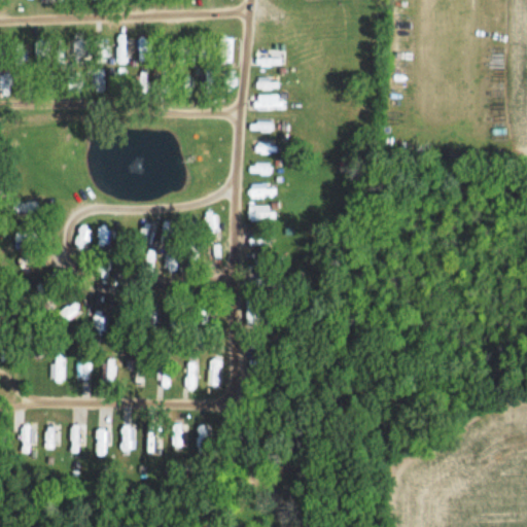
[(118,60),(130,60),(130,37),(118,37),(118,60)]
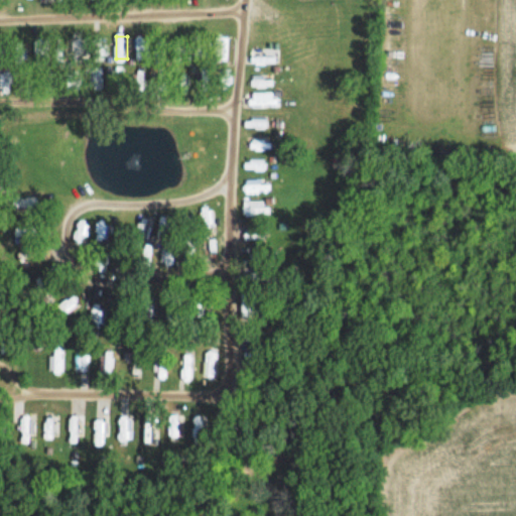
[(96,61),(105,60),(103,37),(94,38),(96,61)]
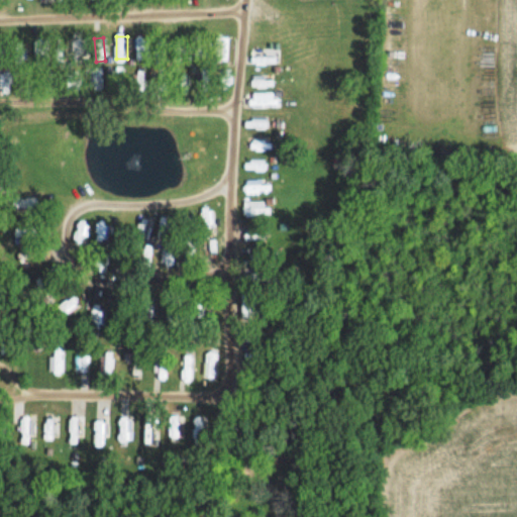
[(227,37),(214,37),(214,64),(227,64),(227,37)]
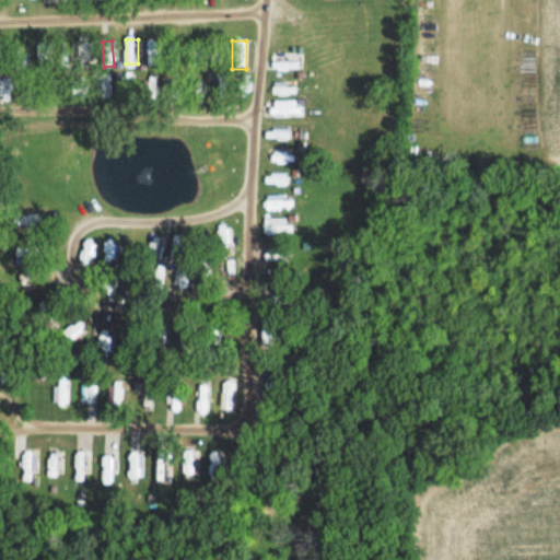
[(302,70),(302,53),(269,53),(269,70),(302,70)]
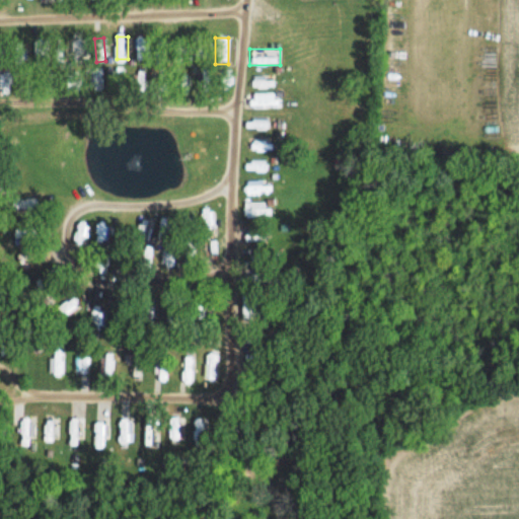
[(102,67),(94,67),(94,87),(102,87),(102,67)]
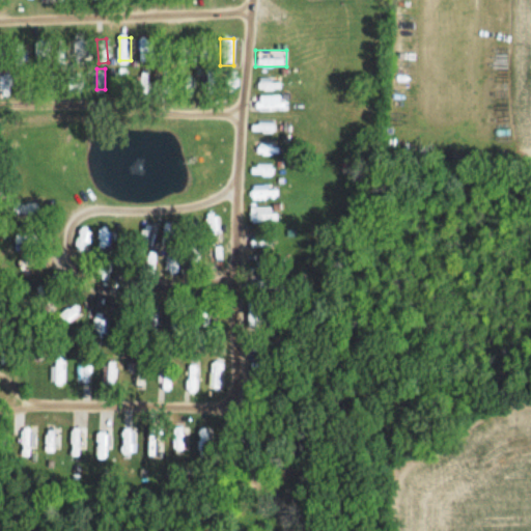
[(126,68),(118,68),(119,82),(127,81),(126,68)]
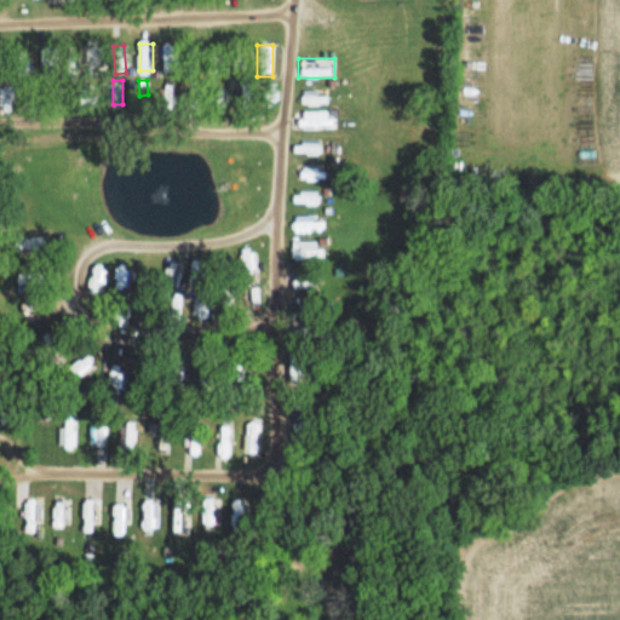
[(164,105),(171,107),(173,85),(165,85),(164,105)]
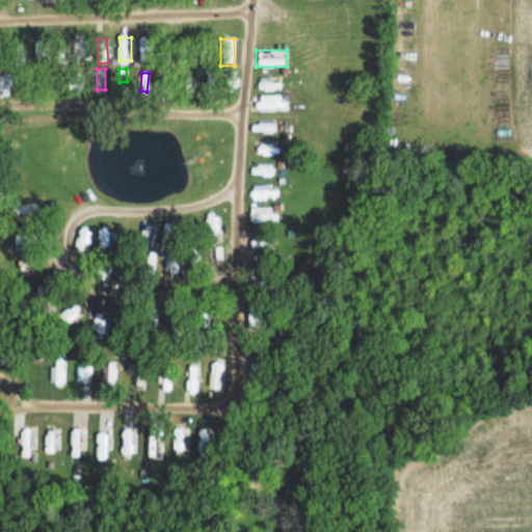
[(282,80),(257,80),(257,89),(282,89),(282,80)]
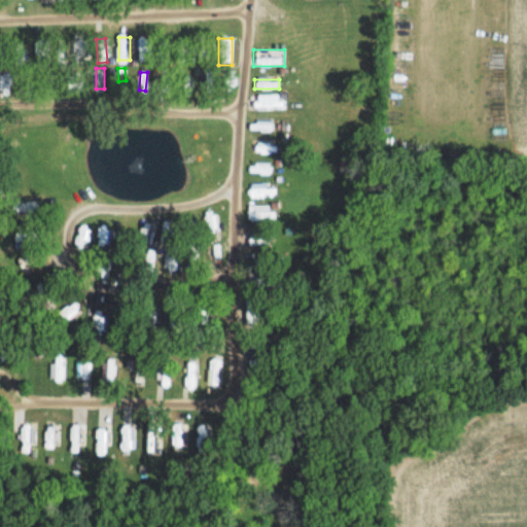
[(282,94),(253,94),(253,109),(282,109),(282,94)]
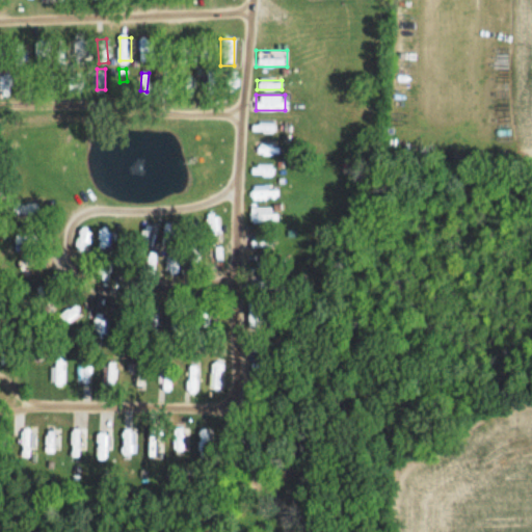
[(275,132),(275,125),(251,124),(251,132),(275,132)]
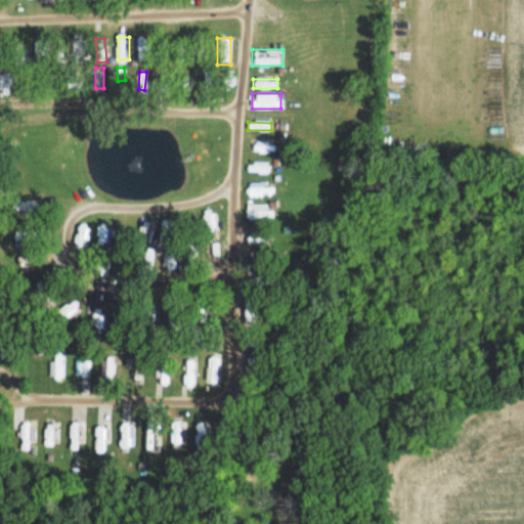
[(247,182),(247,195),(273,197),(274,183),(247,182)]
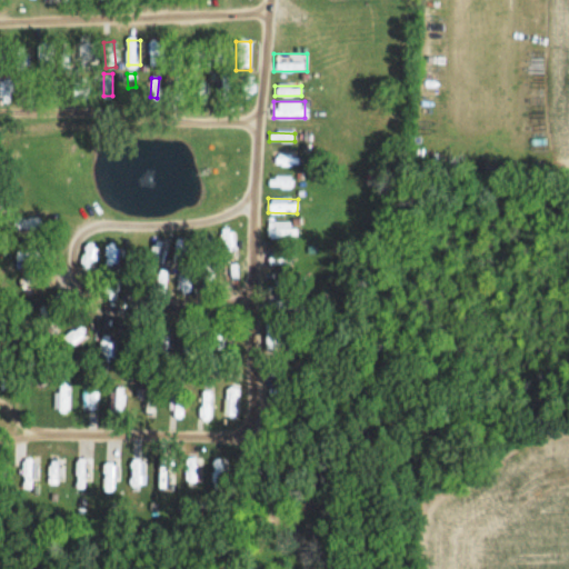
[(297,220),(268,220),(268,238),(297,238),(297,220)]
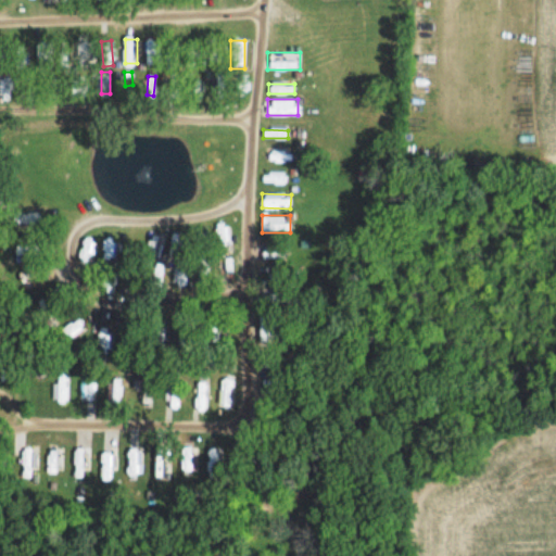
[(229,243),(226,220),(215,223),(218,244),(229,243)]
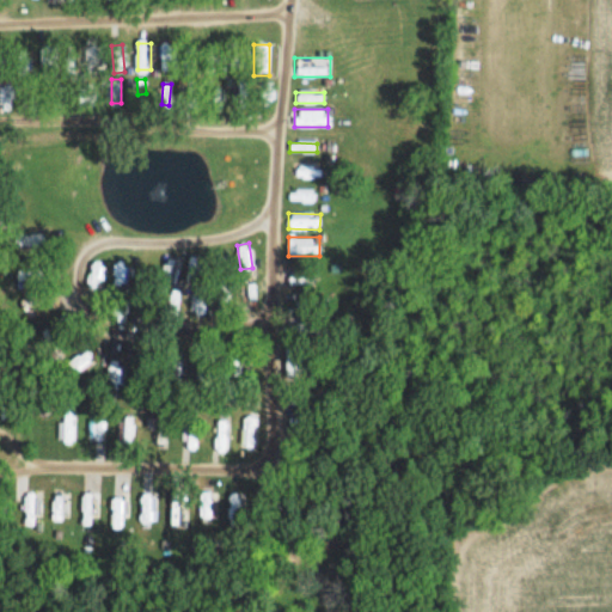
[(87,287),(99,289),(106,265),(93,262),(87,287)]
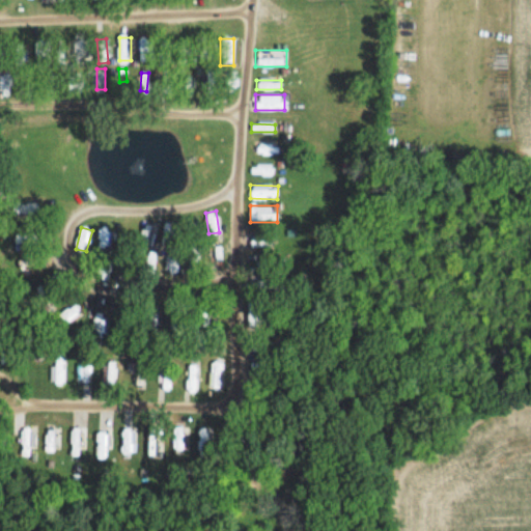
[(100,247),(110,248),(112,230),(103,228),(100,247)]
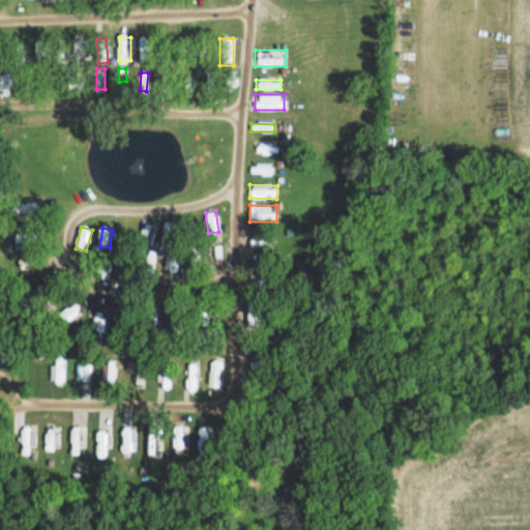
[(118,251),(127,252),(129,232),(121,231),(118,251)]
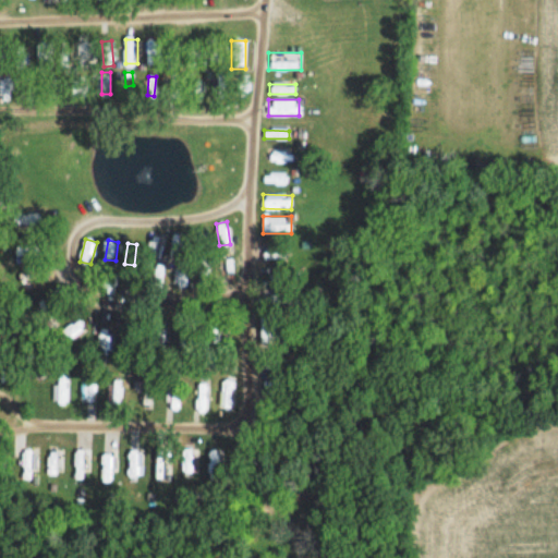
[(259,261),(288,261),(288,252),(259,252),(259,261)]
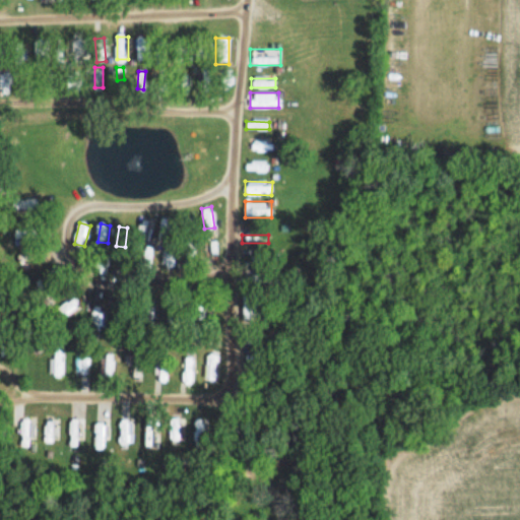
[(173,266),(173,245),(161,245),(161,266),(173,266)]
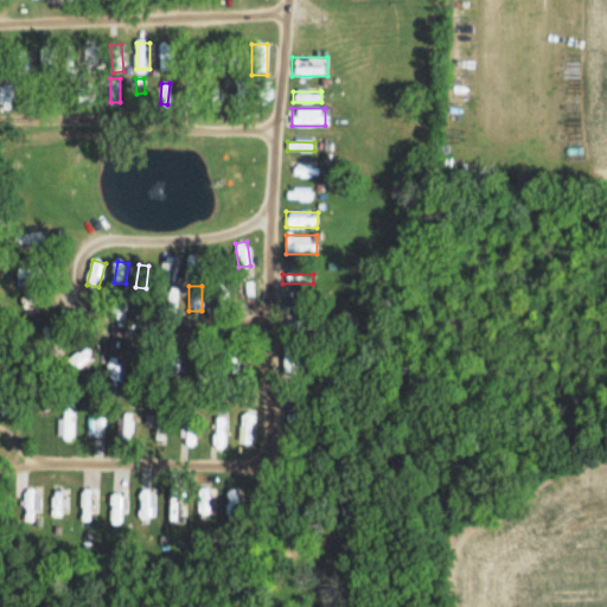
[(32,308),(56,298),(51,287),(26,298),(32,308)]
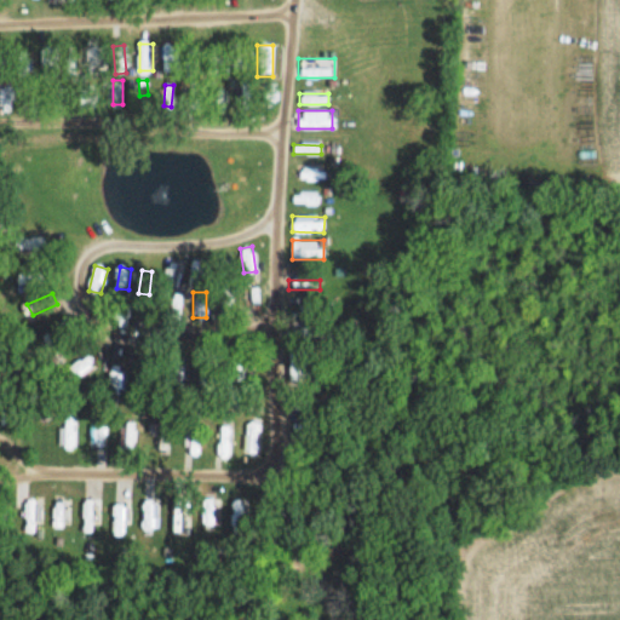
[(52,349),(76,329),(68,317),(42,337),(52,349)]
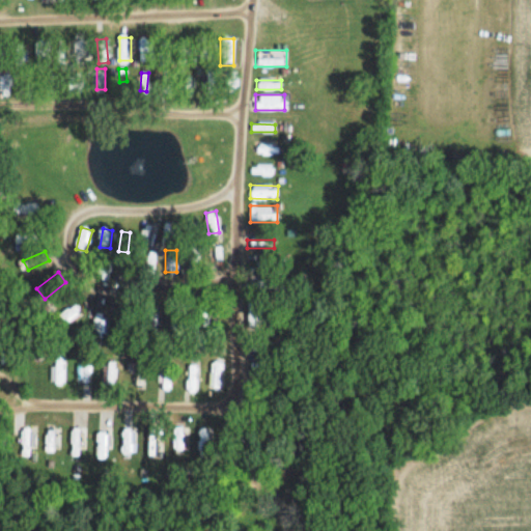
[(104,333),(106,315),(96,313),(93,331),(104,333)]
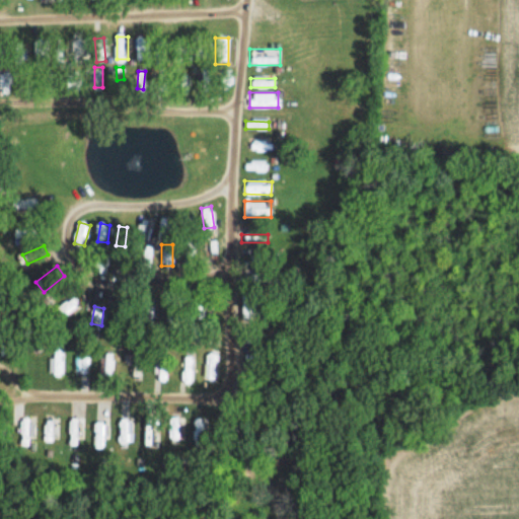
[(112,346),(101,346),(101,377),(112,377),(112,346)]
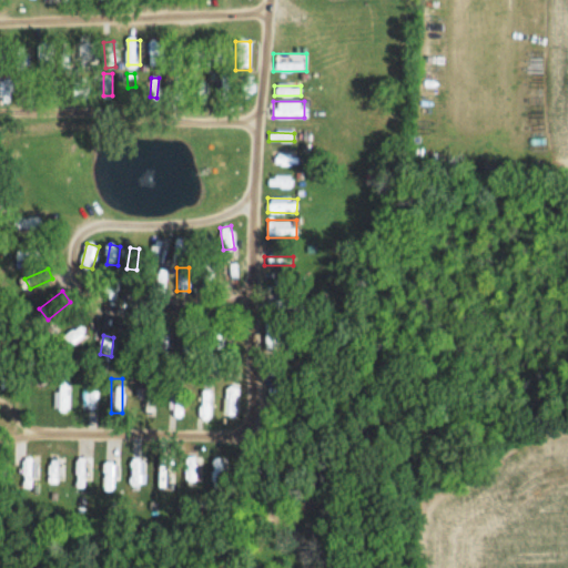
[(69,381),(54,381),(54,409),(69,409),(69,381)]
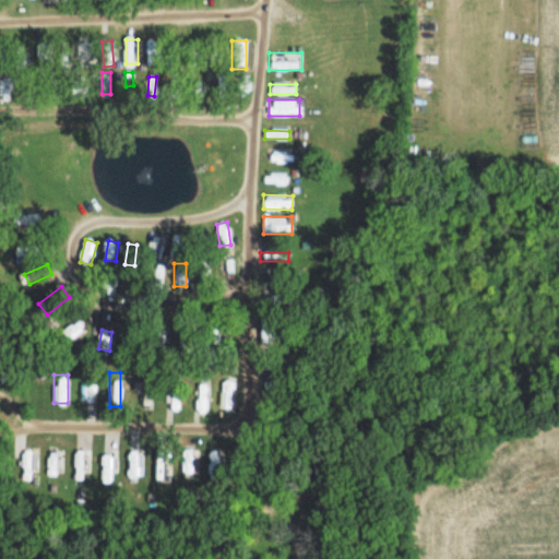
[(153,408),(153,378),(143,378),(143,408),(153,408)]
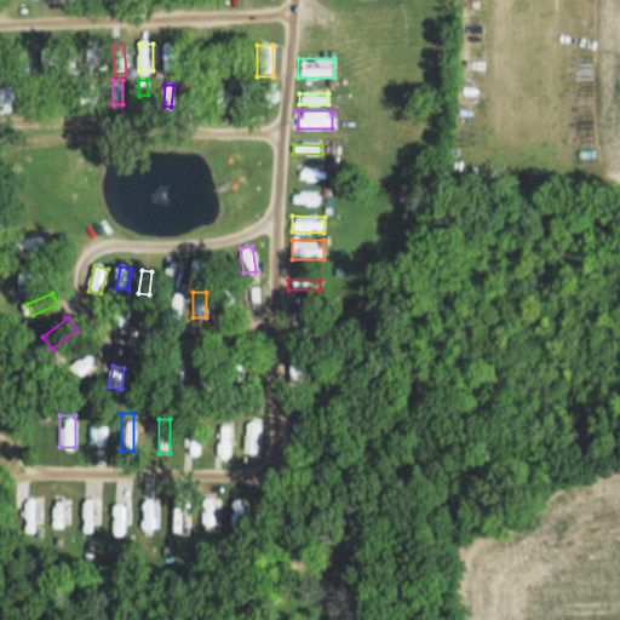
[(216,453),(231,453),(231,419),(216,419),(216,453)]
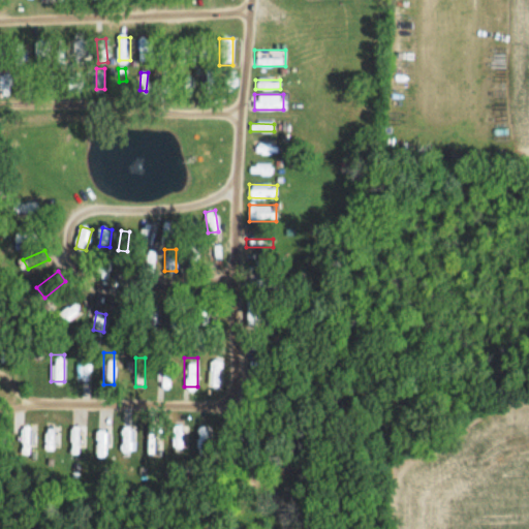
[(221,359),(212,359),(212,389),(221,389),(221,359)]
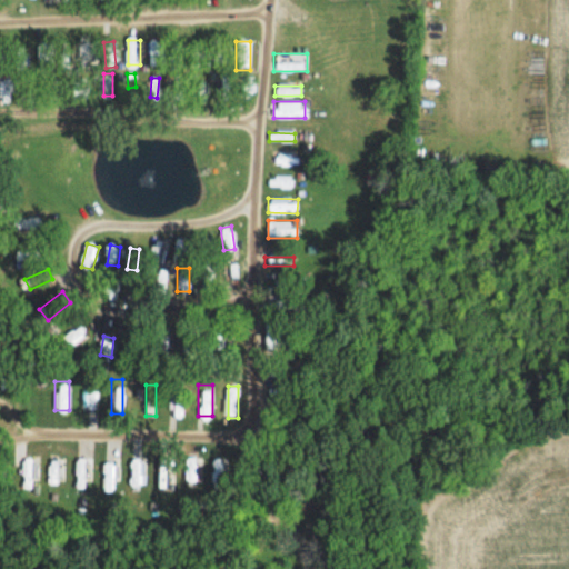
[(98,388),(82,388),(82,410),(98,410),(98,388)]
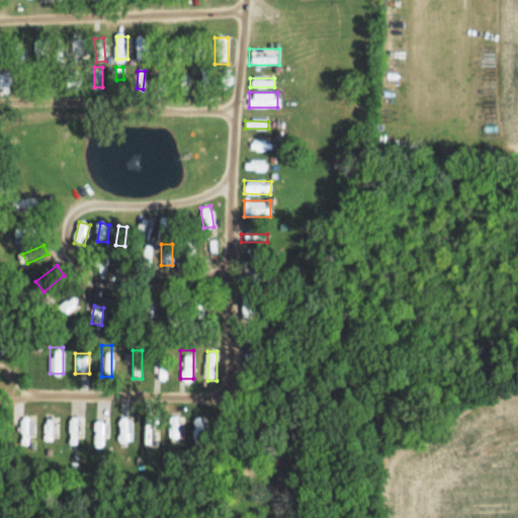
[(158,354),(157,378),(167,378),(167,354),(158,354)]
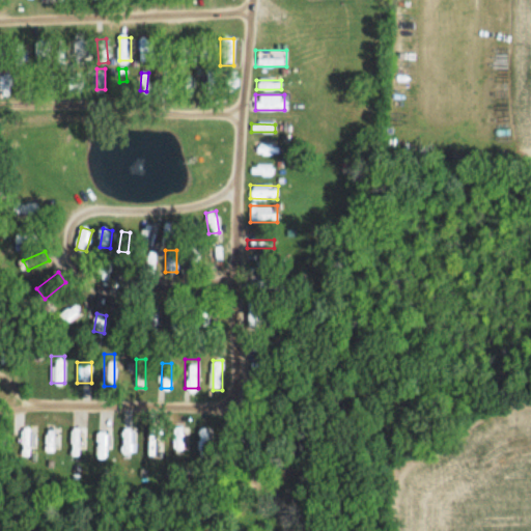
[(59,424),(46,424),(46,450),(59,450),(59,424)]
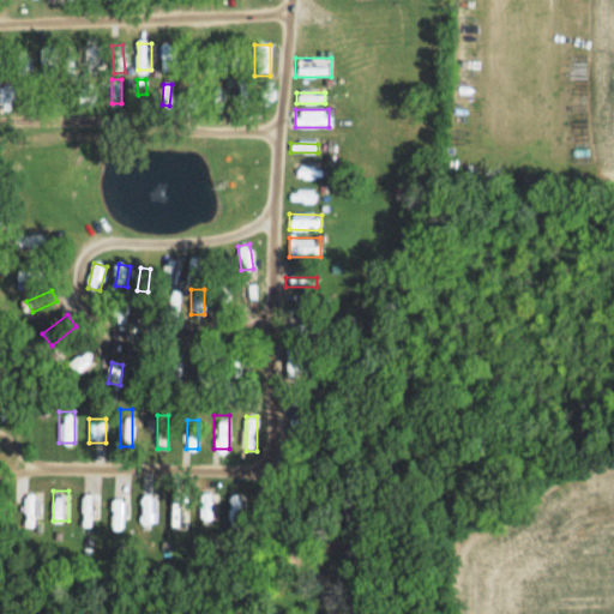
[(40,521),(40,492),(25,492),(25,521),(40,521)]
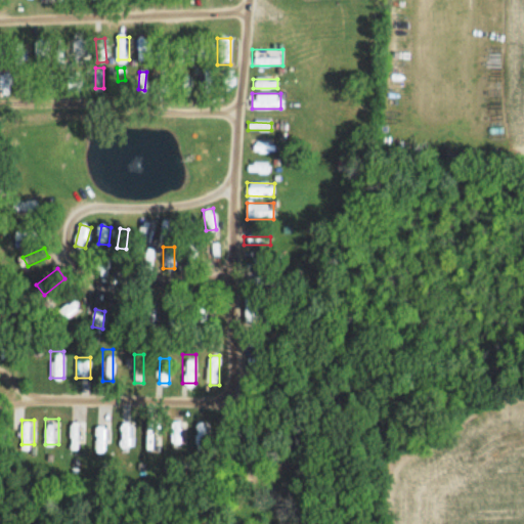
[(185,446),(185,420),(172,420),(172,446),(185,446)]
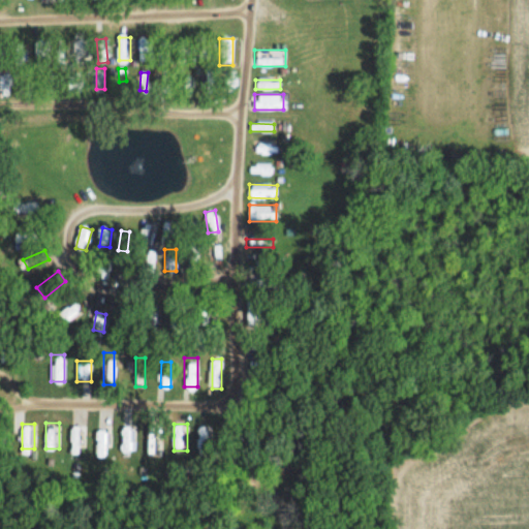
[(85,447),(85,425),(71,425),(71,447),(85,447)]
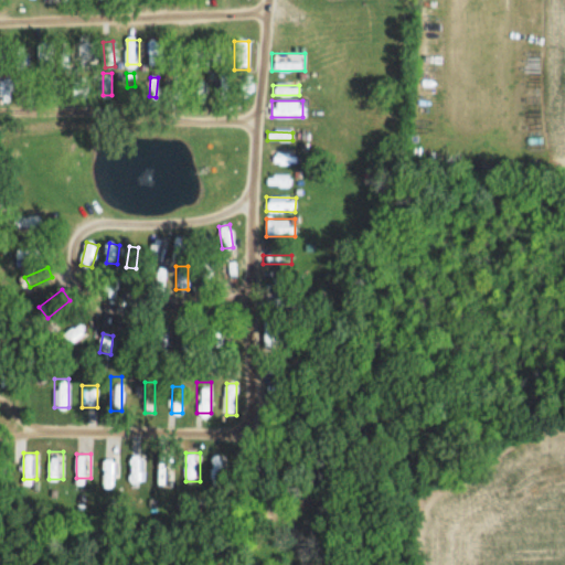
[(118,454),(103,454),(103,478),(118,478),(118,454)]
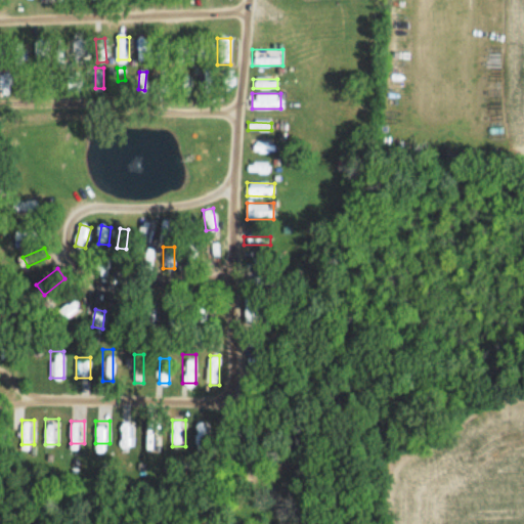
[(208,446),(208,421),(195,421),(195,446),(208,446)]
